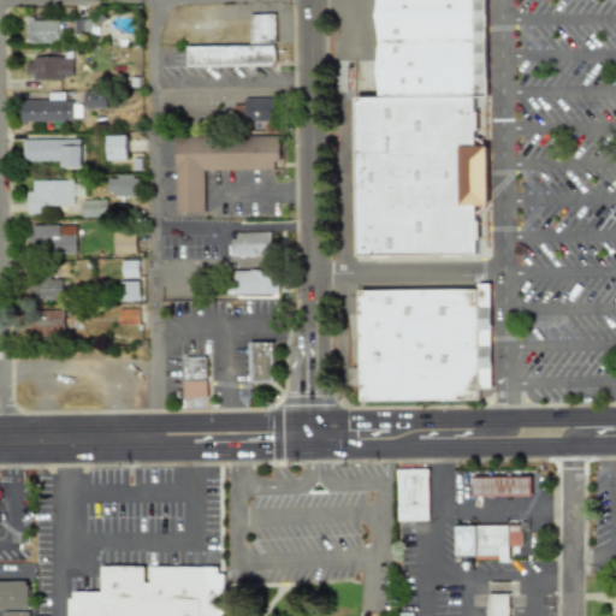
[(383,0),(489,0),(490,105),(384,105),(383,0)]
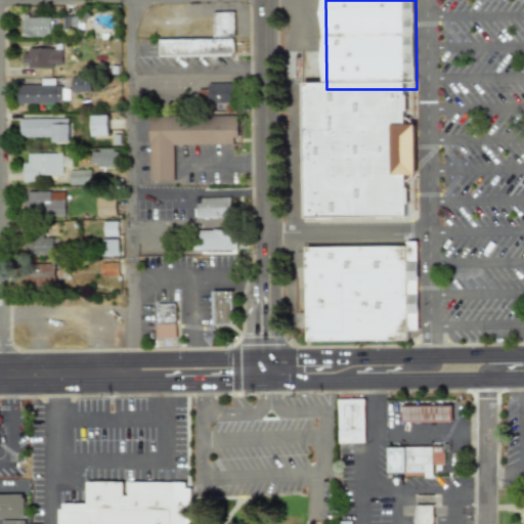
[(159,56),(233,55),(232,12),(212,12),(212,39),(158,40),(159,56)]
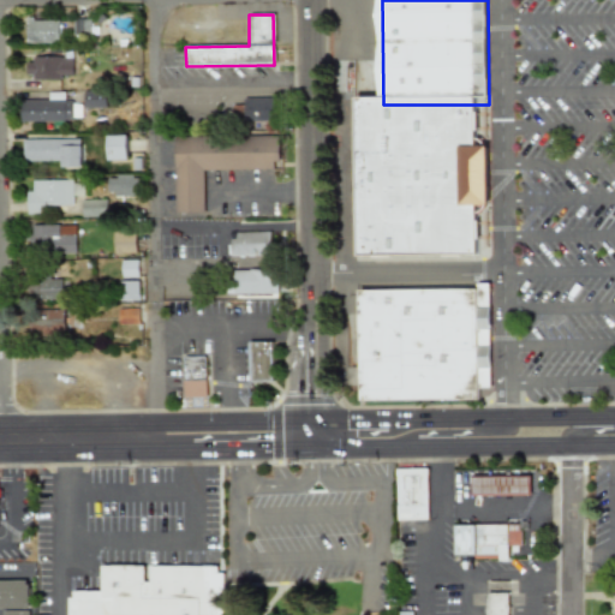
[(59,21),(27,21),(25,42),(59,43),(59,21)]
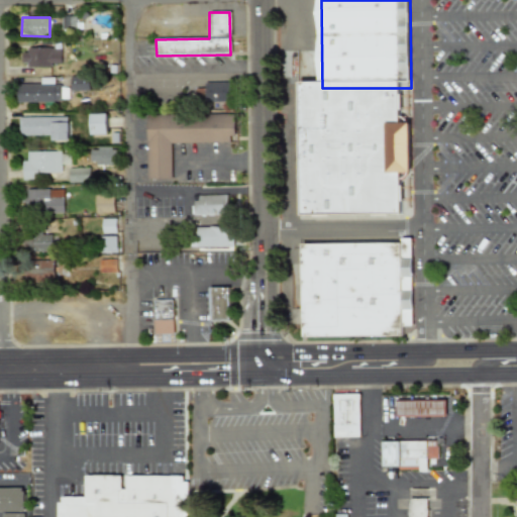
[(61,66),(60,48),(21,49),(22,66),(61,66)]
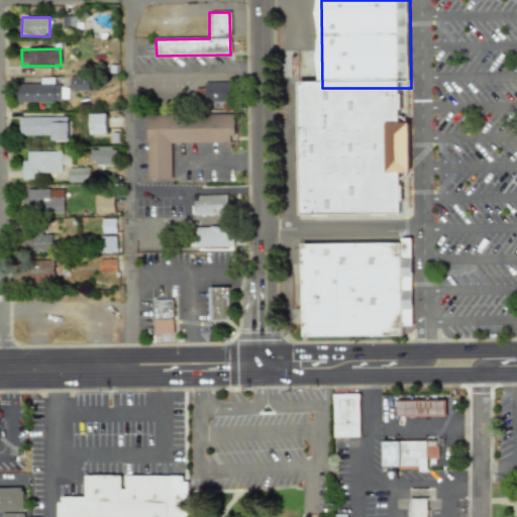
[(70,77),(70,90),(88,91),(88,77),(70,77)]
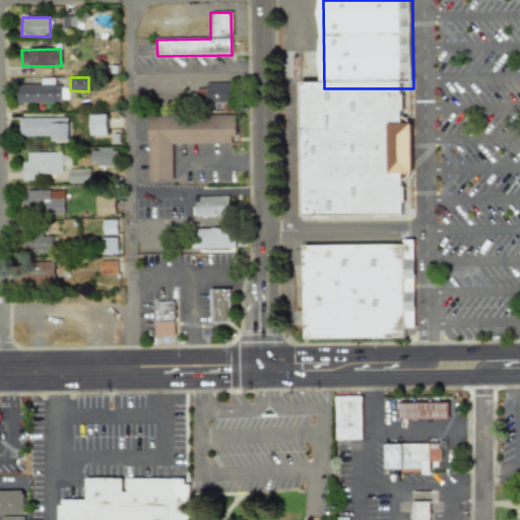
[(231,82),(205,83),(205,88),(196,89),(196,104),(232,103),(231,82)]
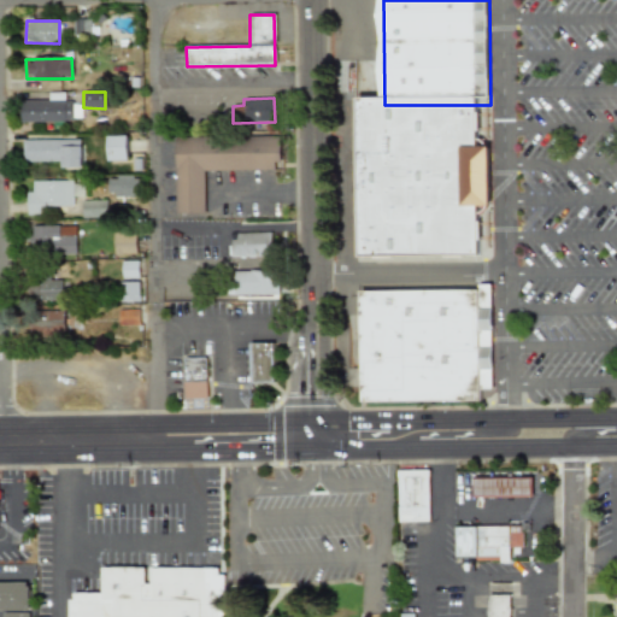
[(482,263),(364,264),(363,105),(385,105),(491,105),(492,245),(482,245),(482,263)]
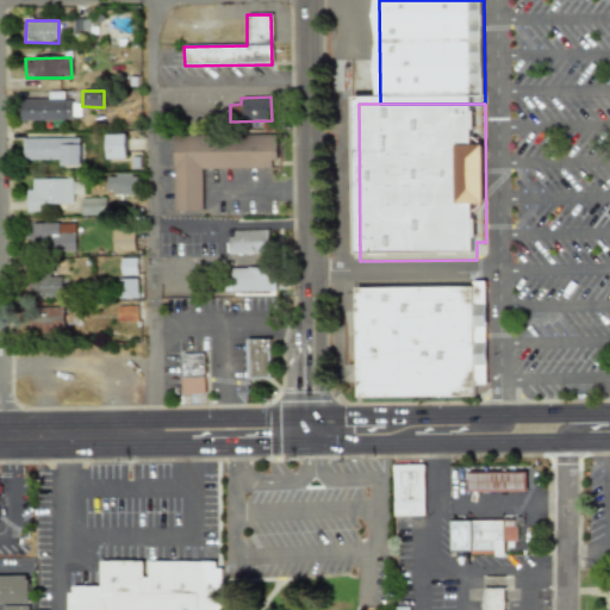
[(125,159),(125,135),(106,135),(106,159),(125,159)]
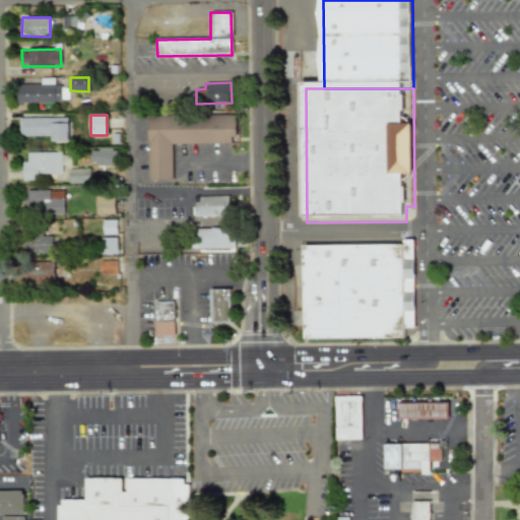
[(146,181),(172,181),(172,144),(236,144),(236,115),(146,115),(146,181)]
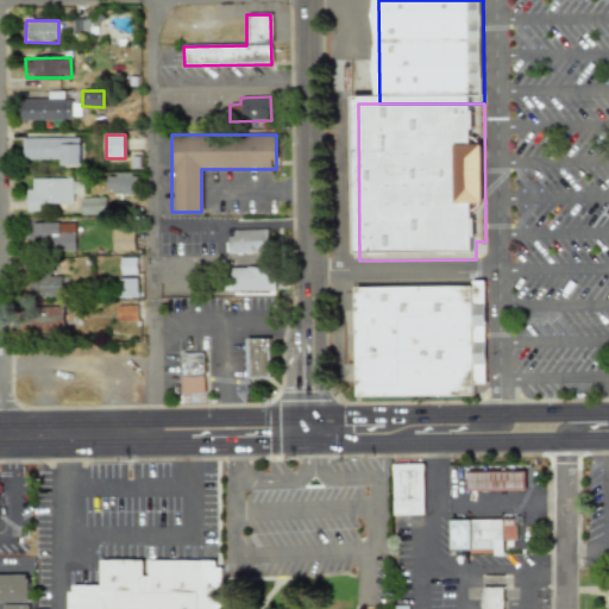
[(79,167),(80,138),(22,138),(22,159),(58,161),(58,167),(79,167)]
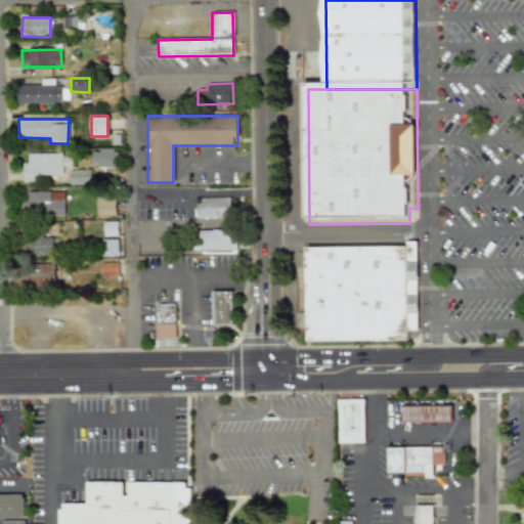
[(114,167),(114,151),(91,150),(91,167),(114,167)]
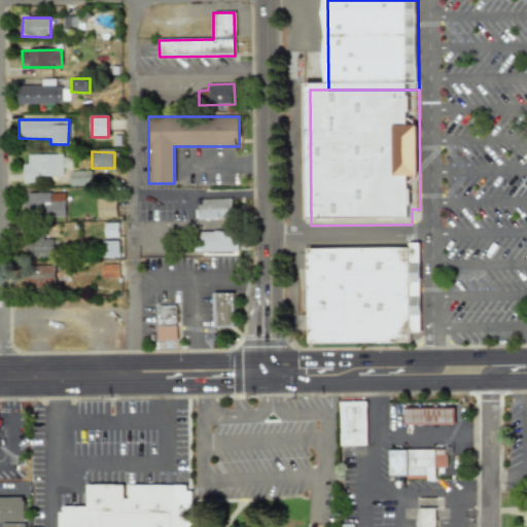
[(61,154),(28,155),(28,164),(23,164),(23,183),(36,183),(36,176),(61,176),(61,154)]
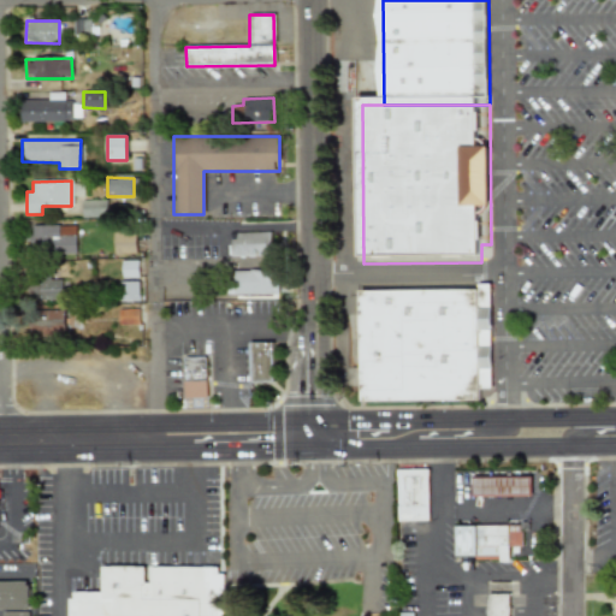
[(105,201),(81,201),(82,218),(106,217),(105,201)]
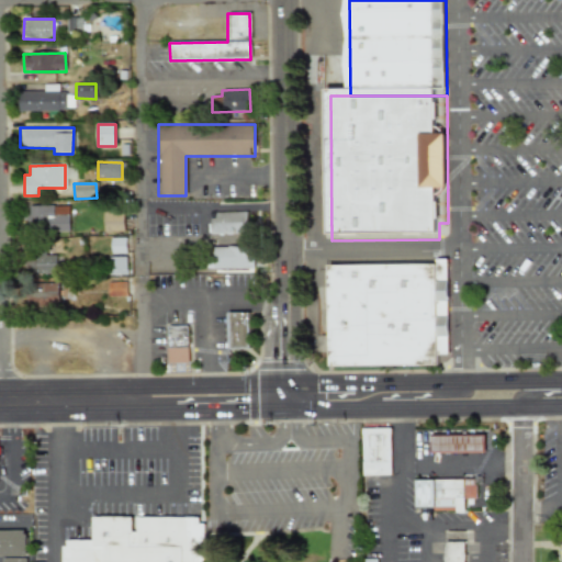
[(68,206),(27,205),(27,229),(68,231),(68,206)]
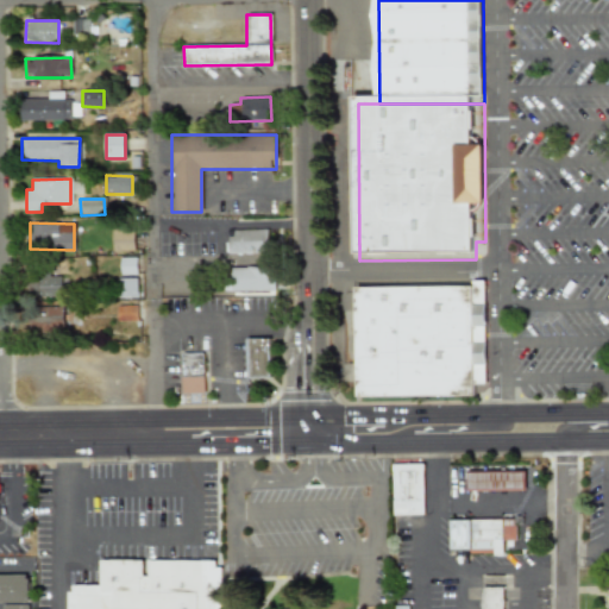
[(133,251),(133,231),(112,231),(112,251),(133,251)]
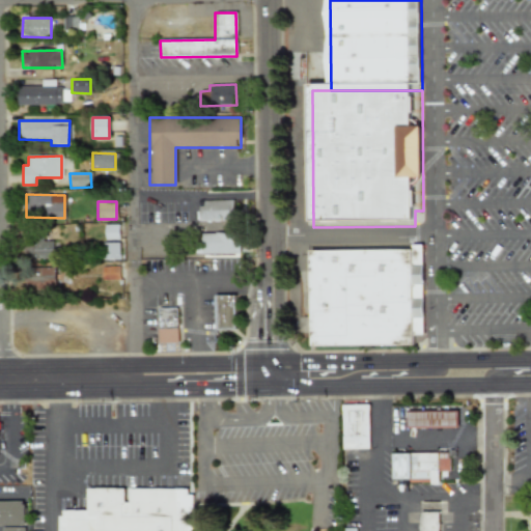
[(232,221),(232,201),(197,202),(198,222),(232,221)]
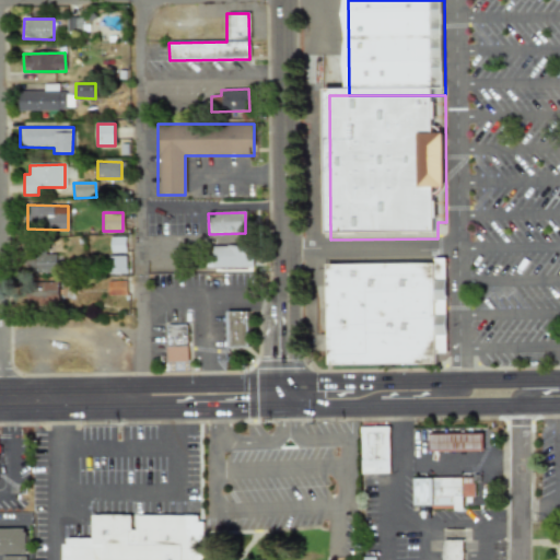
[(125,252),(125,237),(111,237),(111,253),(125,252)]
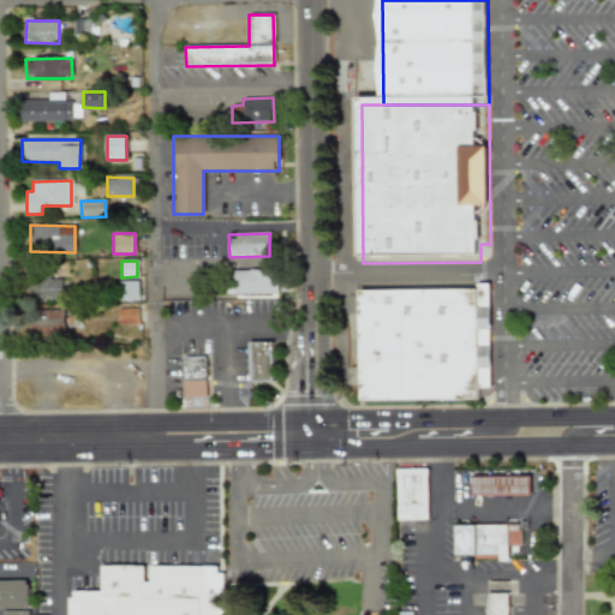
[(276,294),(276,269),(232,270),(233,296),(276,294)]
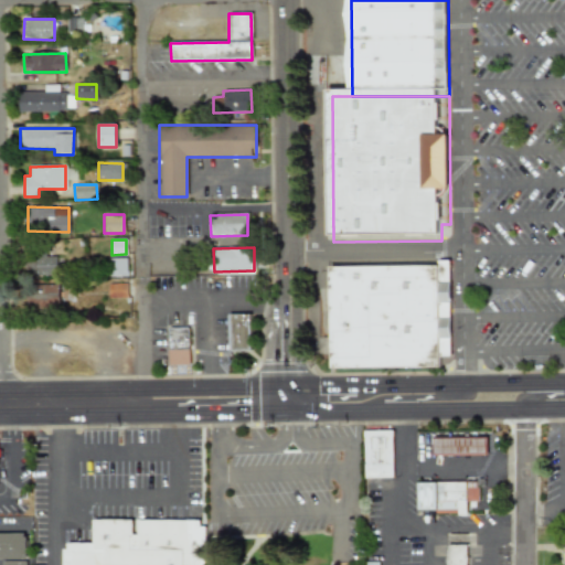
[(25,275),(56,276),(56,256),(27,256),(25,275)]
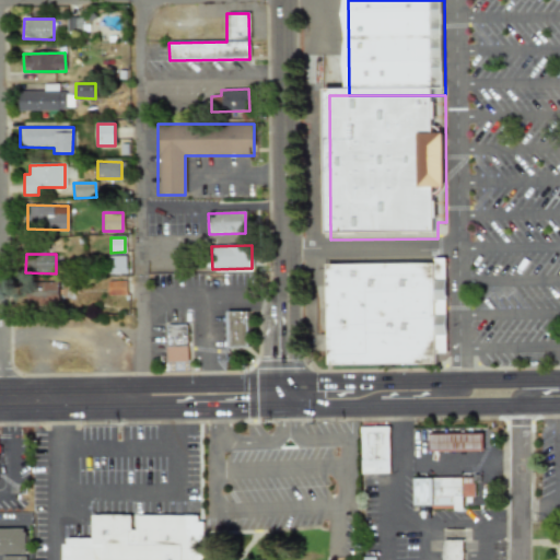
[(125,256),(107,256),(107,273),(125,275),(125,256)]
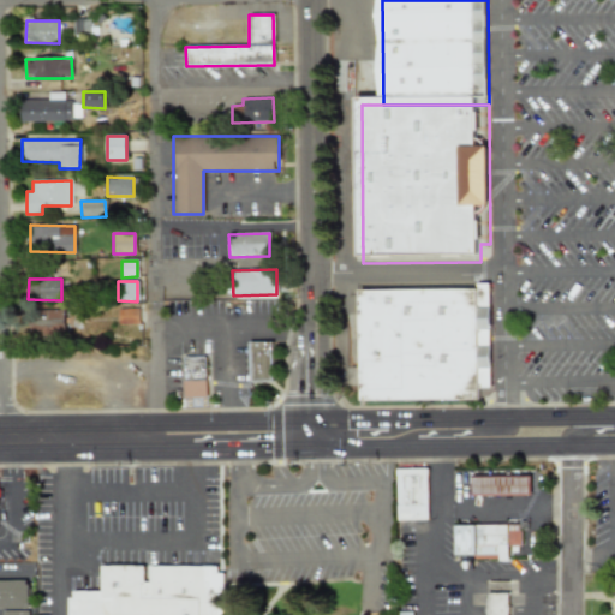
[(364,292),(481,291),(482,400),(365,402),(364,292)]
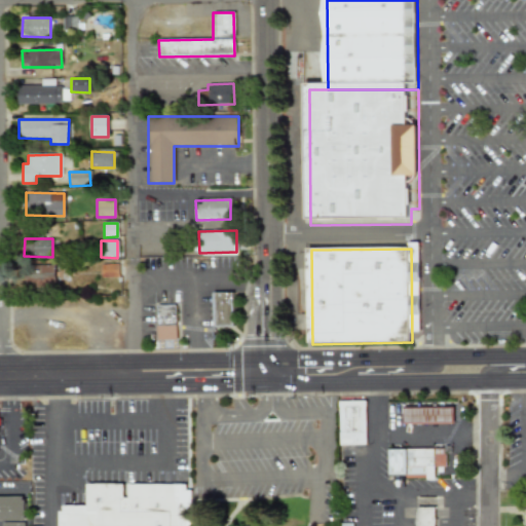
[(100,276),(117,277),(117,264),(101,264),(100,276)]
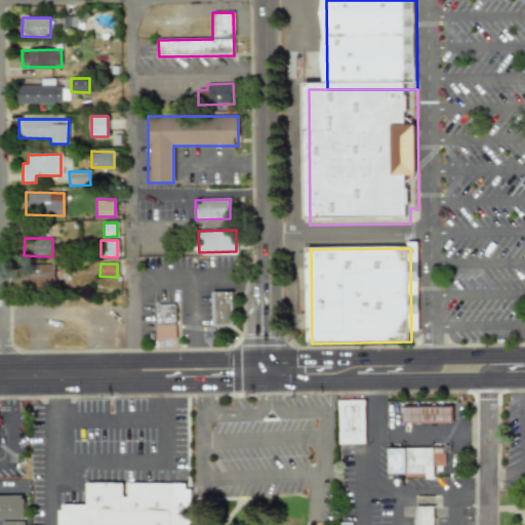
[(24,284),(53,285),(53,265),(24,265),(24,284)]
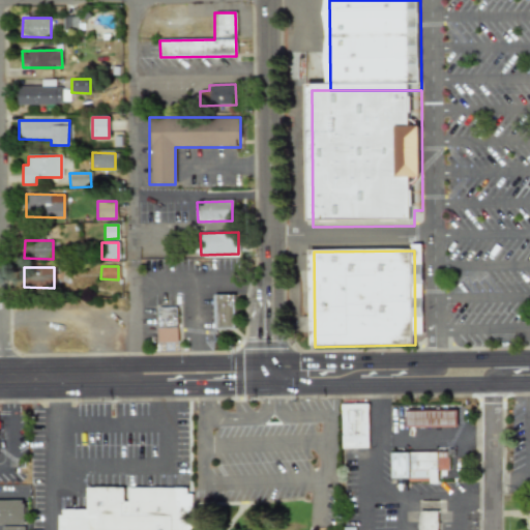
[(234,295),(213,295),(214,330),(235,329),(234,295)]
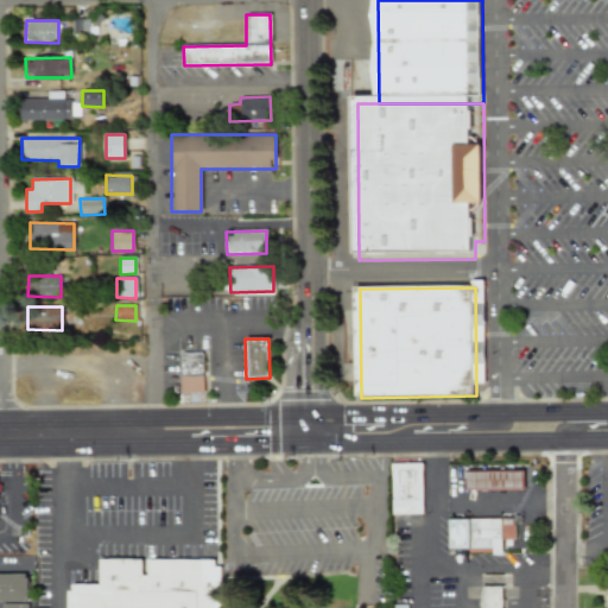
[(203,392),(202,353),(181,353),(181,393),(203,392)]
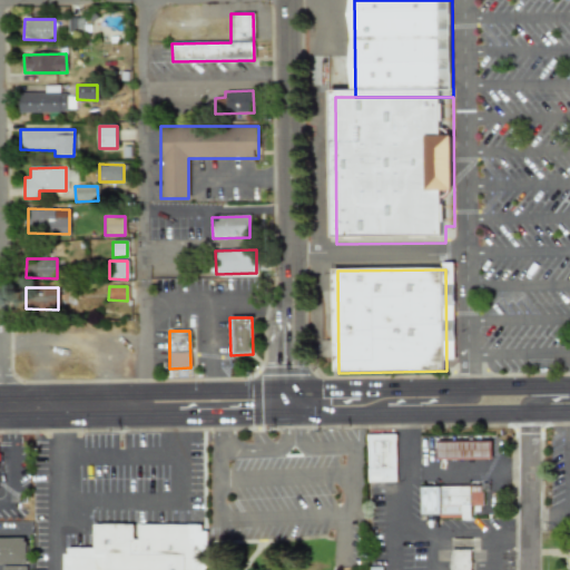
[(396,482),(395,434),(366,435),(367,483),(396,482)]
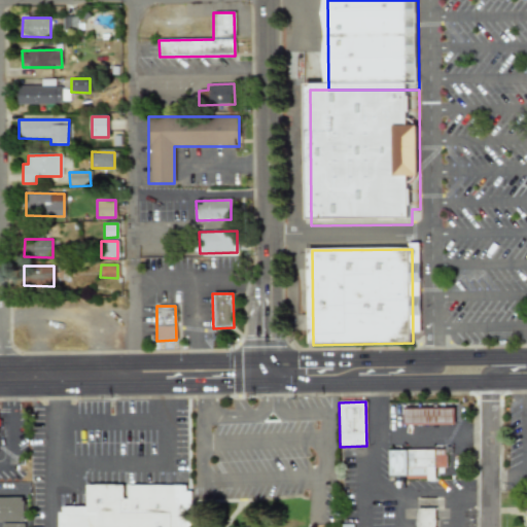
[(453,408),(403,409),(405,425),(453,424),(453,408)]
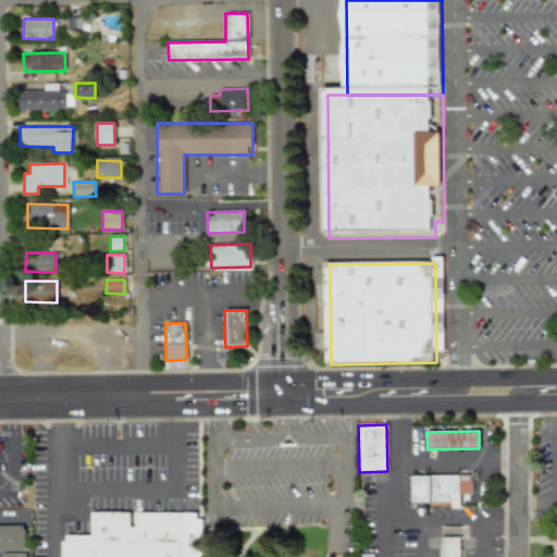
[(470,477),(471,503),(413,503),(413,478),(470,477)]
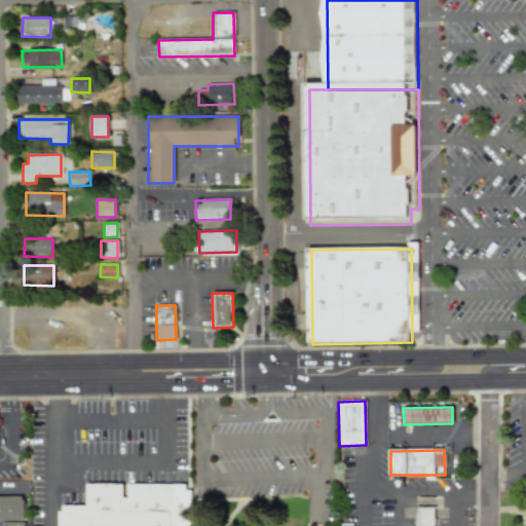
[(192,486),(191,490),(195,490),(195,525),(64,525),(65,512),(69,512),(69,505),(90,506),(90,485),(192,486)]
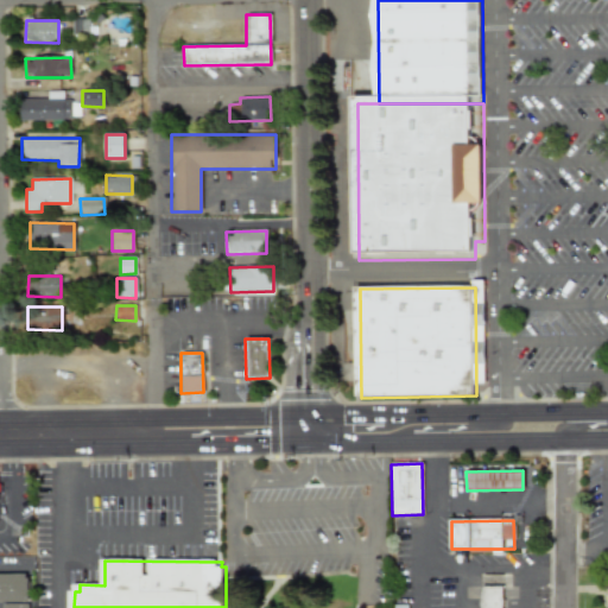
[(0,576),(27,576),(27,602),(0,602),(0,576)]
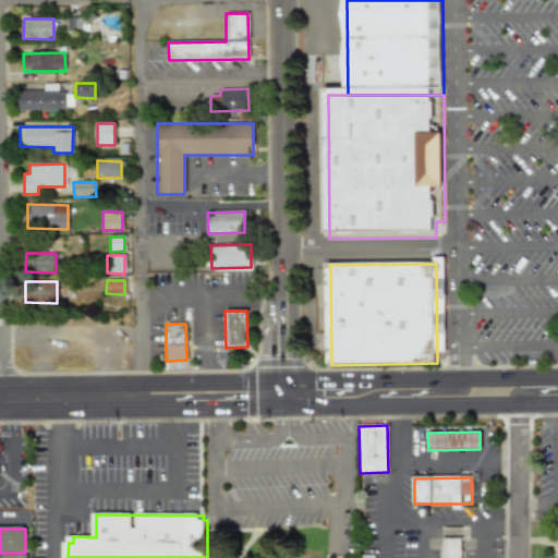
[(461,557),(461,537),(438,537),(438,557),(461,557)]
